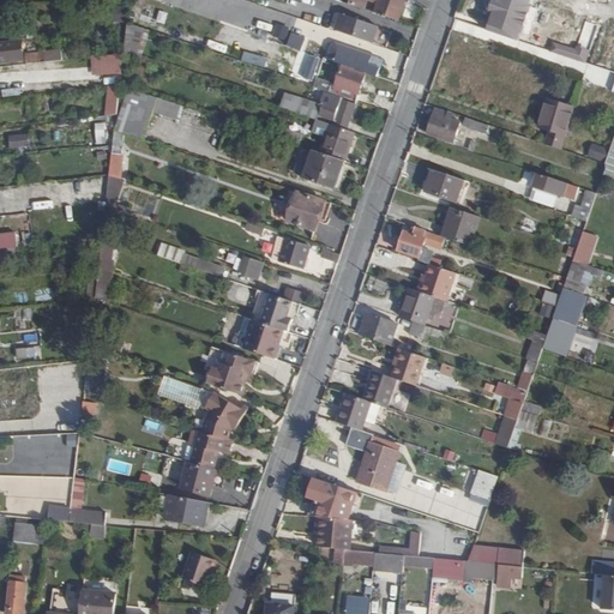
[(342,0),(342,1),(365,10),(368,1),(378,5),(374,13),(398,20),(404,0),(342,0)]
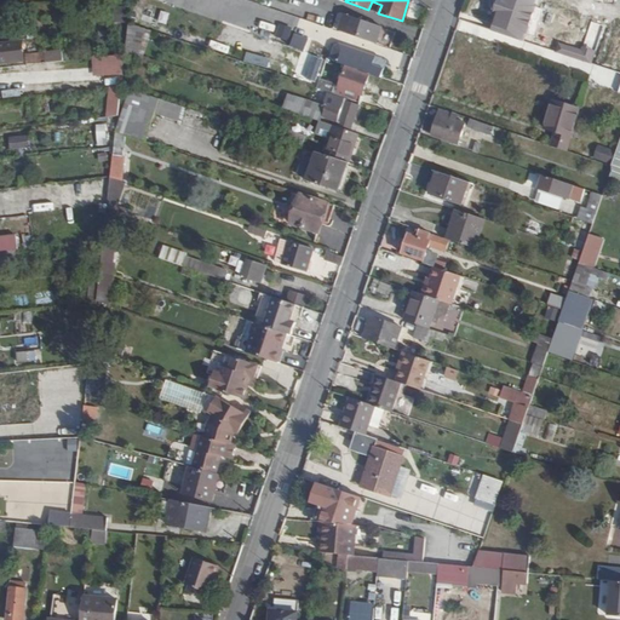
[(532,0),(516,0),(514,9),(517,10),(511,29),(535,38),(546,5),(532,0)]
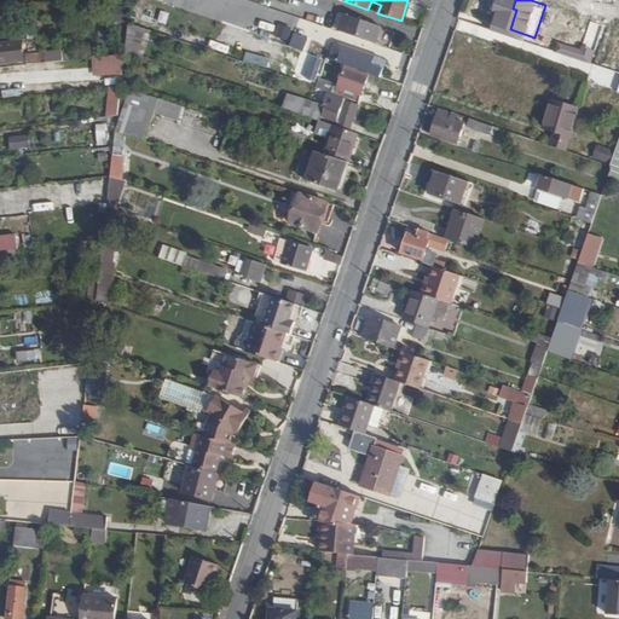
[(122,6),(111,7),(114,23),(123,22),(122,6)]
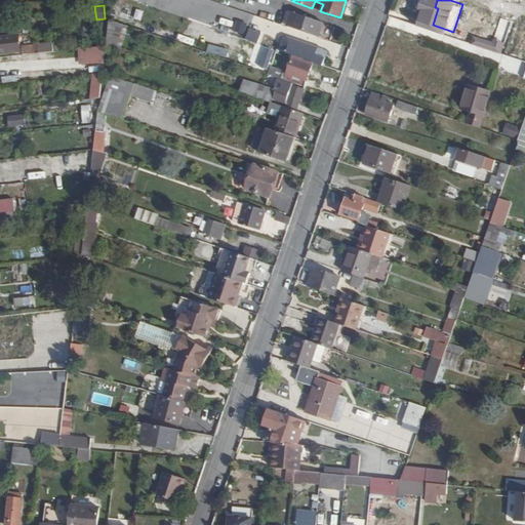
[(139,19),(143,10),(134,8),(132,17),(139,19)]
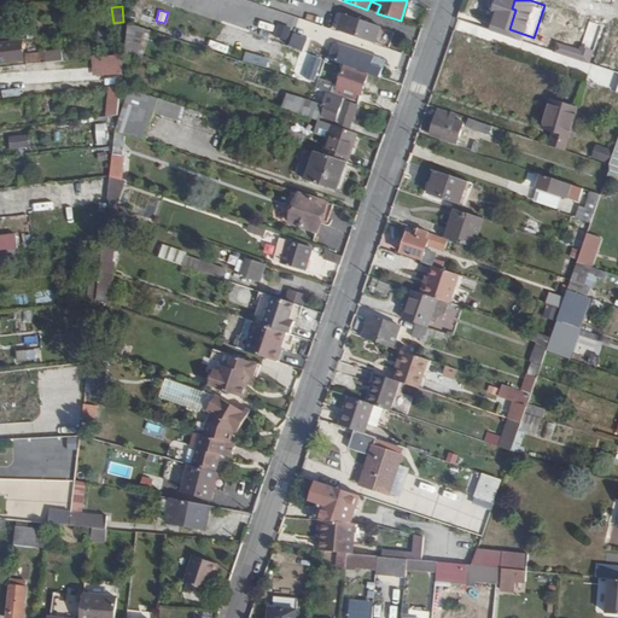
[(374,44),(380,28),(344,15),(338,31),(374,44)]
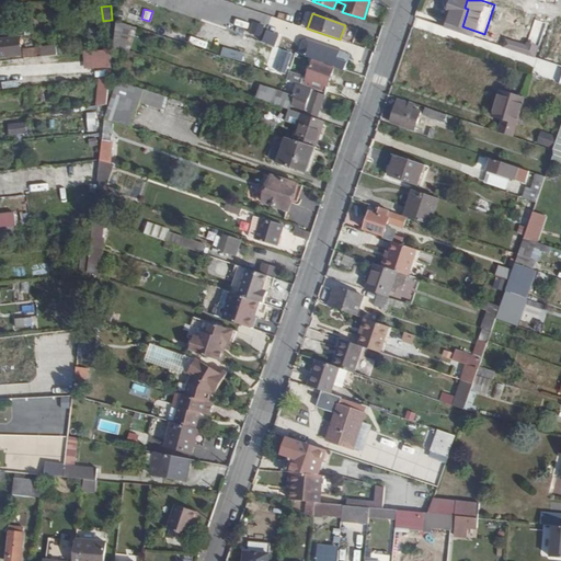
[(229,22),(244,27),(247,21),(231,16),(229,22)]
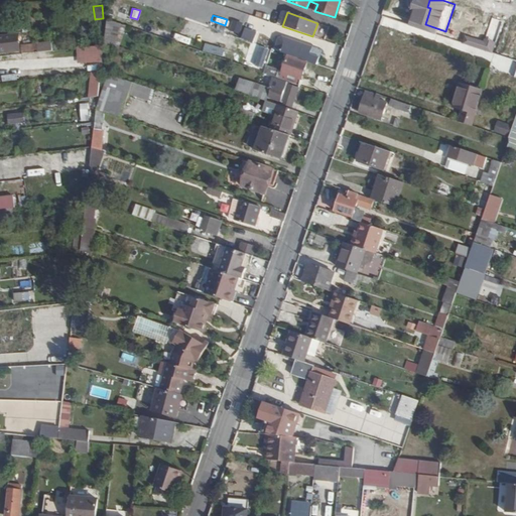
[(238,34),(242,22),(231,19),(228,31),(238,34)]
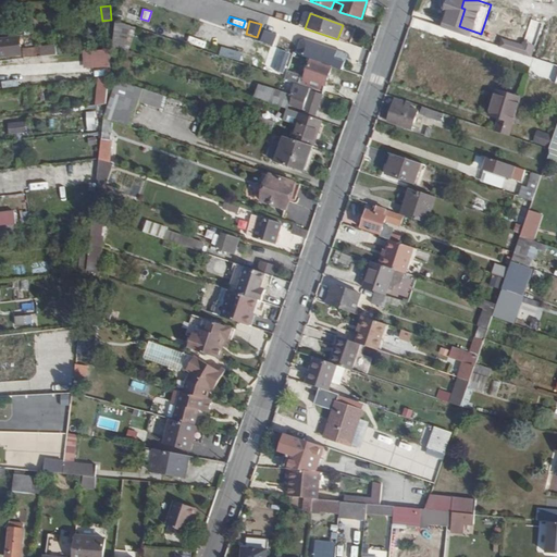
[(115,22),(112,49),(128,54),(136,29),(115,22)]
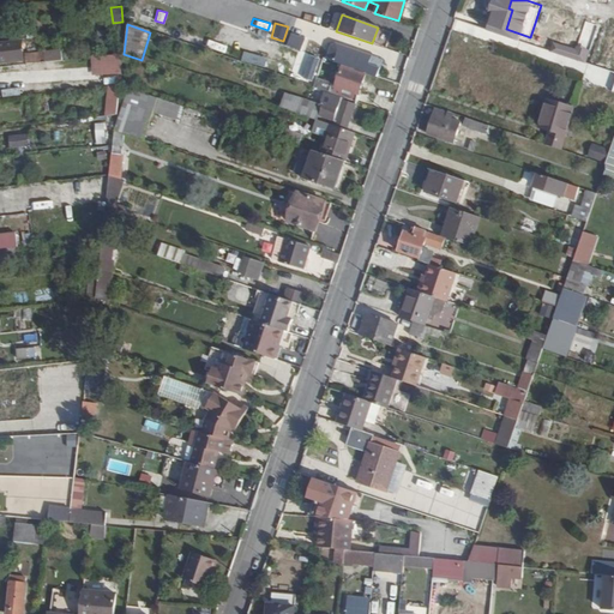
[(108,29),(95,30),(97,44),(109,43),(108,29)]
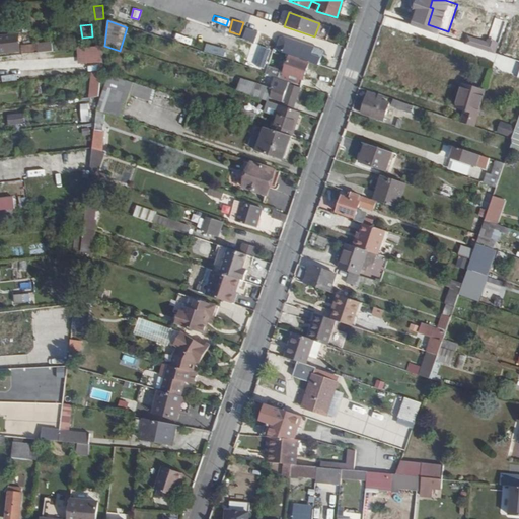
[(258,33),(246,29),(243,40),(254,44),(258,33)]
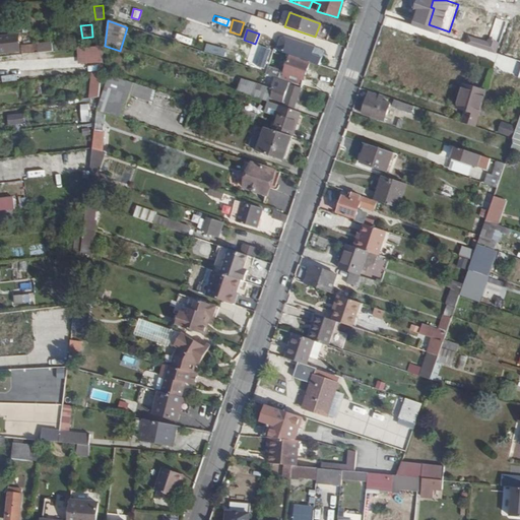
[(219,31),(216,39),(235,45),(238,38),(219,31)]
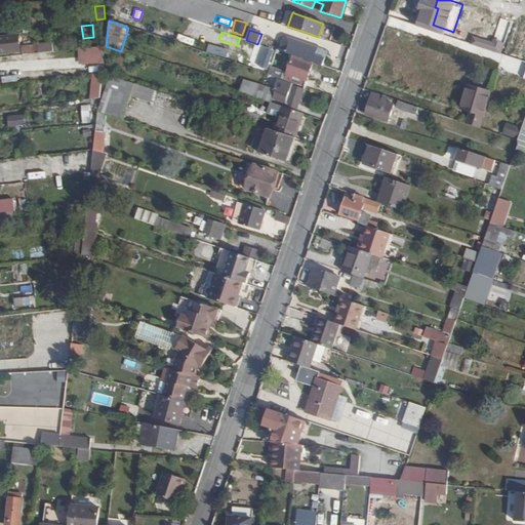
[(8,33),(9,52),(18,52),(17,33),(8,33)]
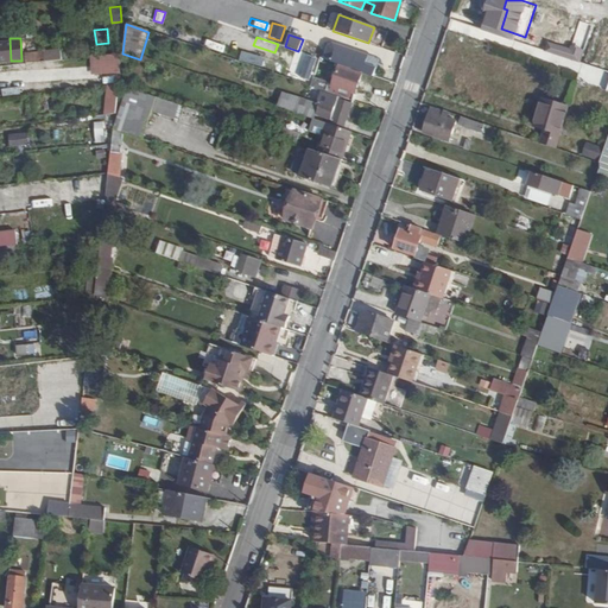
[(374,76),(377,77),(380,68),(379,64),(378,62),(377,59),(375,58),(373,56),(360,51),(337,44),(335,43),(334,44),(329,45),(327,48),(323,59),(331,62),(337,45),(368,56),(366,64),(377,68),(374,76)]
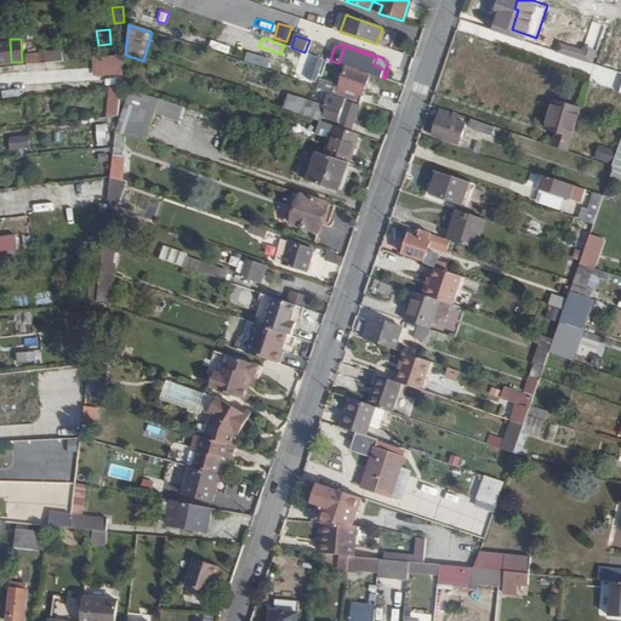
[(382,78),(385,69),(374,66),(376,57),(345,46),(339,63),(382,78)]
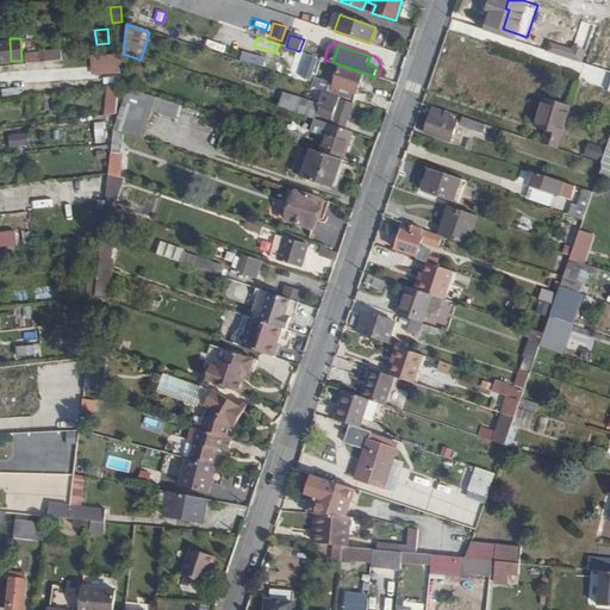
[(26,50),(26,61),(60,60),(60,49),(26,50)]
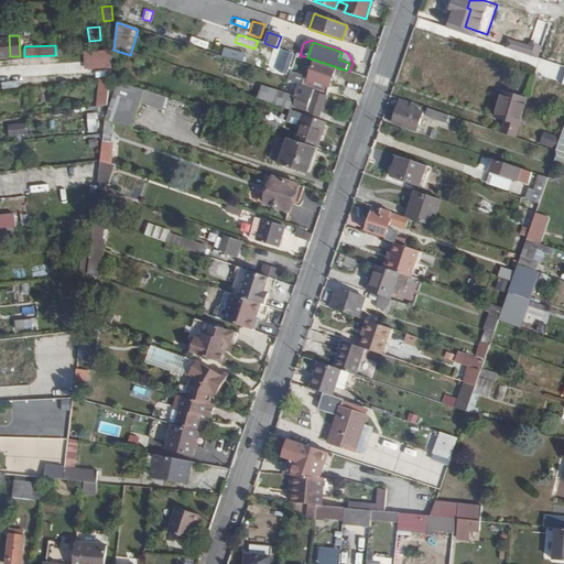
[(266,45),(263,61),(283,65),(286,50),(266,45)]
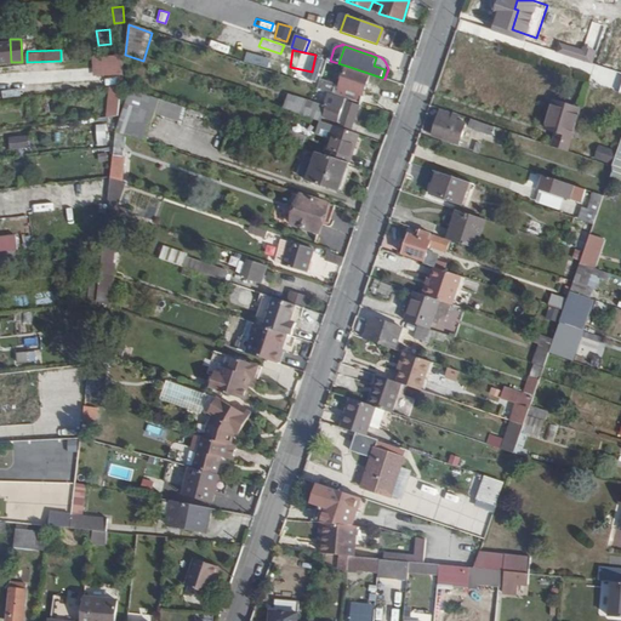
[(266,68),(269,58),(245,51),(243,61),(266,68)]
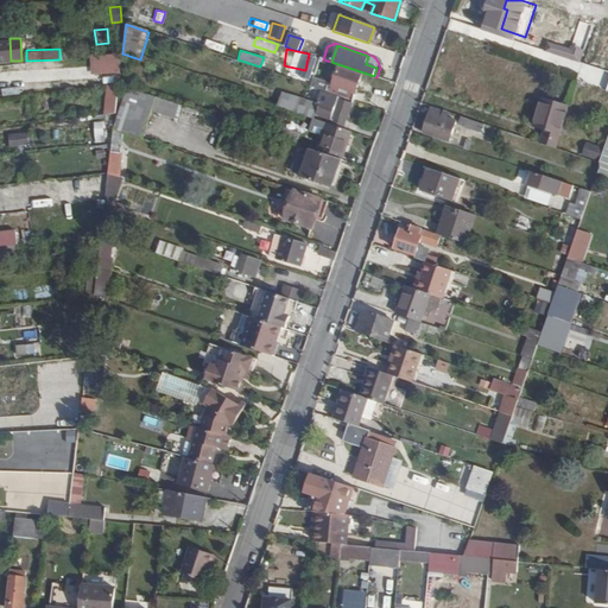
[(88,56),(90,76),(119,73),(116,52),(88,56)]
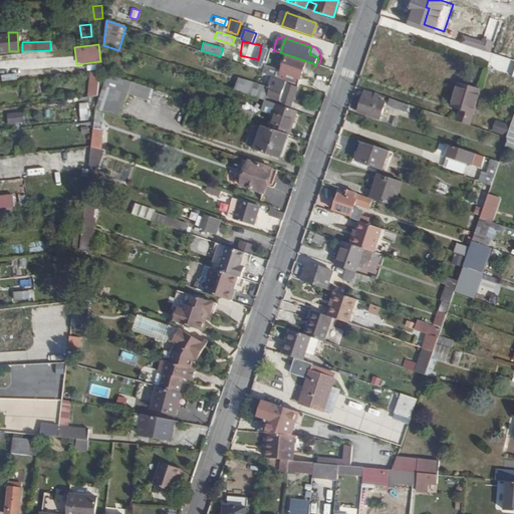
[(54,64),(70,61),(69,55),(53,58),(54,64)]
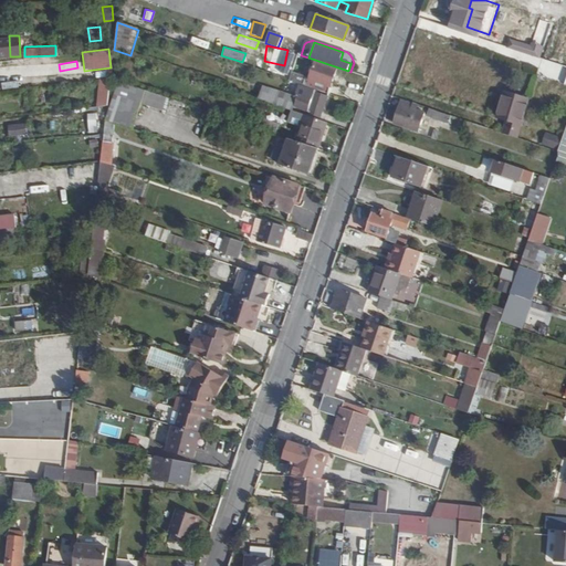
[(290,81),(300,84),(316,90),(328,94),(338,69),(320,63),(315,62),(310,77),(292,72),(290,81)]
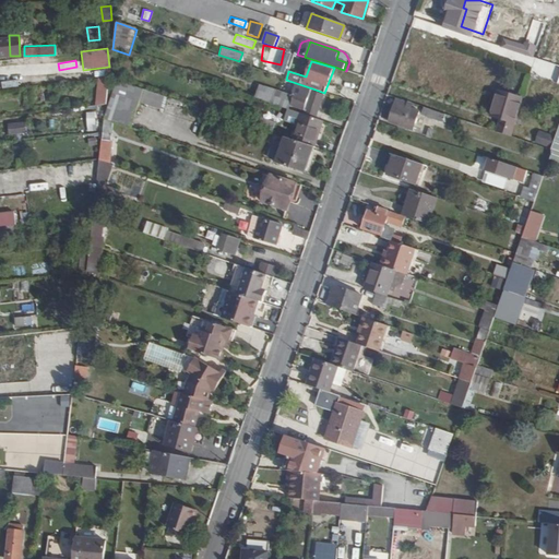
[(110,78),(102,79),(99,96),(107,97),(110,78)]
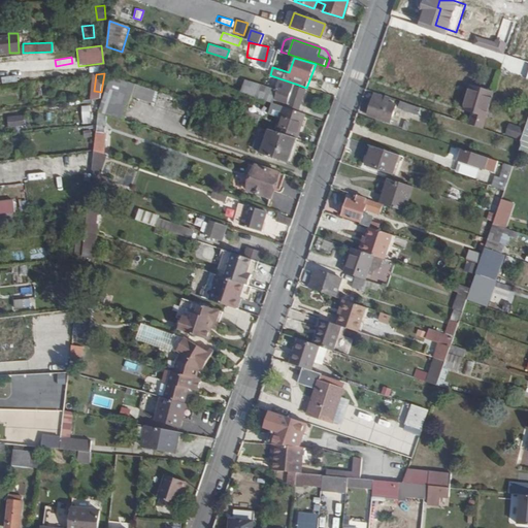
[(103,100),(127,108),(135,84),(111,75),(103,100)]
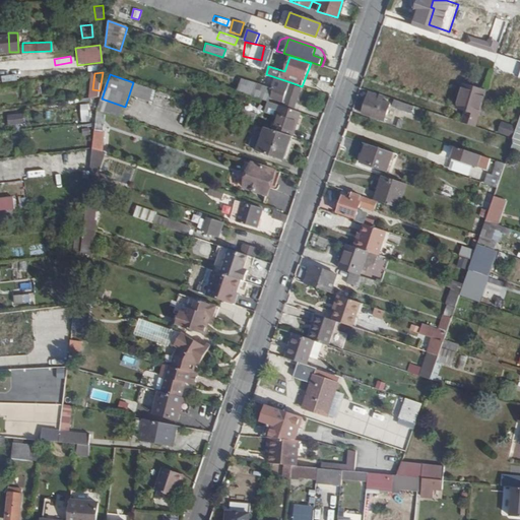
[(290,82),(275,77),(271,88),(242,78),(237,91),(269,102),(270,99),(282,103),(281,107),(294,110),(302,88),(289,84),(290,82)]
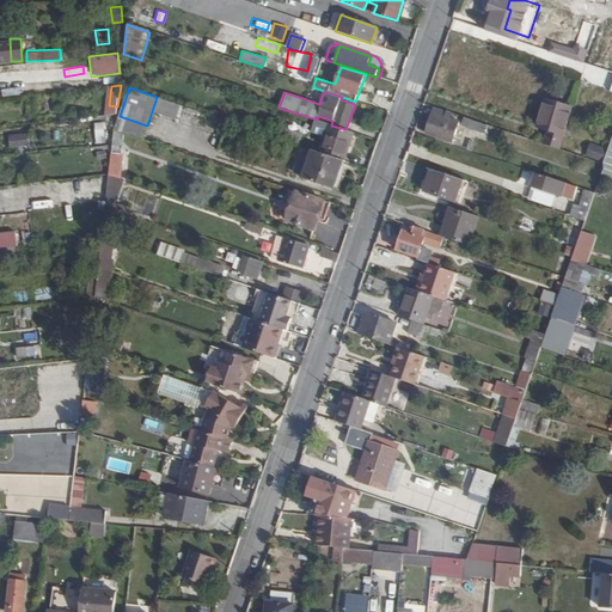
[(545,101),(538,127),(549,130),(544,145),(560,150),(573,108),(545,101)]
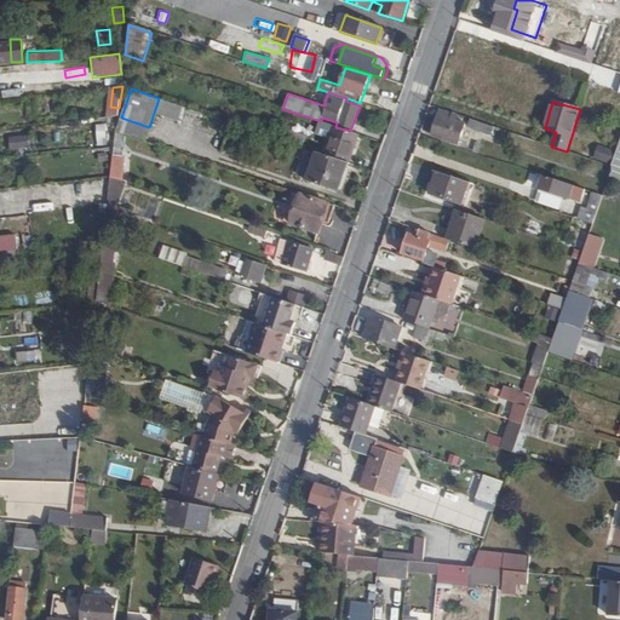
[(440,109),(431,136),(459,144),(466,124),(457,120),(459,115),(440,109)]
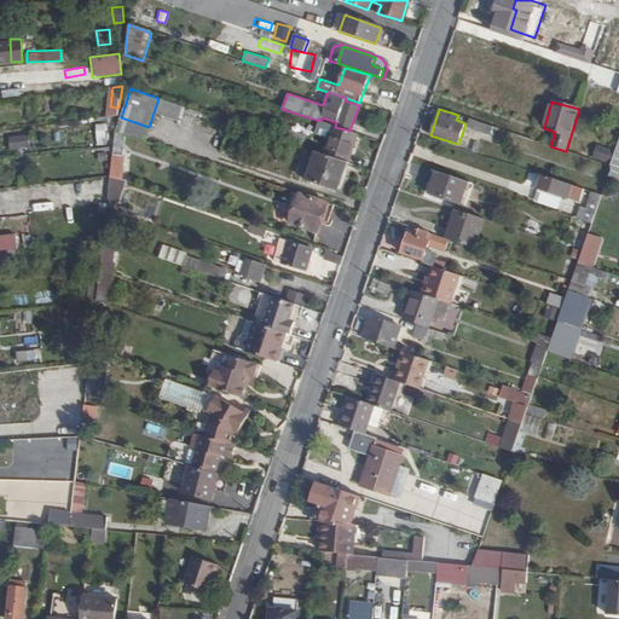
[(116,131),(126,134),(144,140),(149,127),(121,117),(116,131)]
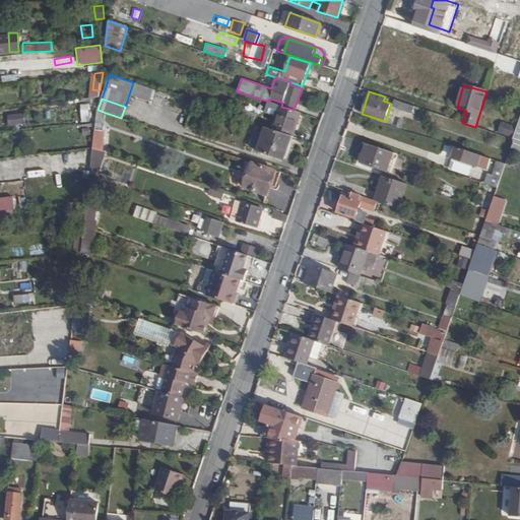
[(395,109),(411,114),(414,107),(398,101),(395,109)]
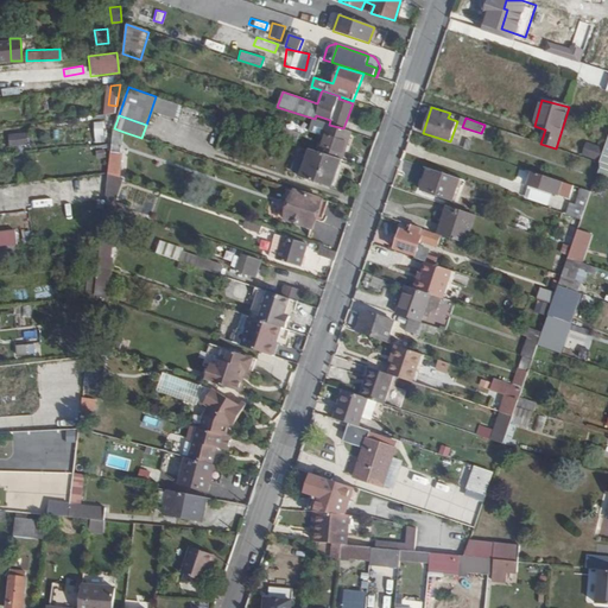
[(343,128),(329,125),(327,124),(317,152),(342,160),(343,160),(353,132),(343,128)]
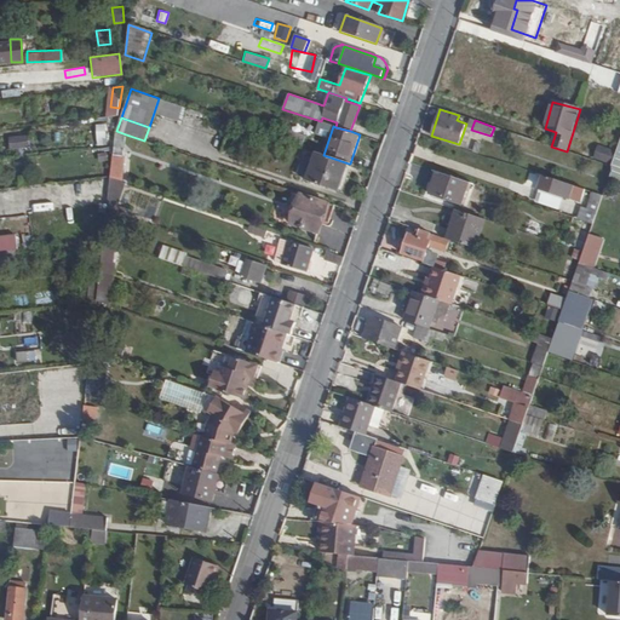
[(300,145),(304,136),(291,130),(287,141),(300,145)]
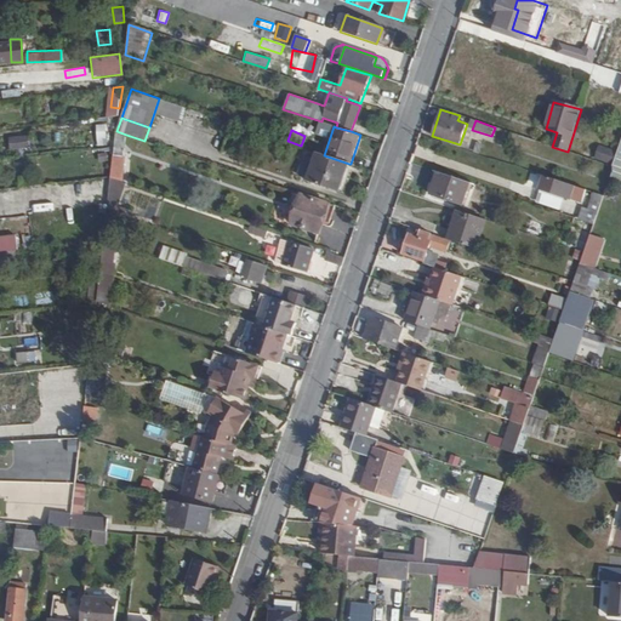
[(112,178),(123,182),(126,148),(125,148),(126,135),(117,131),(112,178)]
